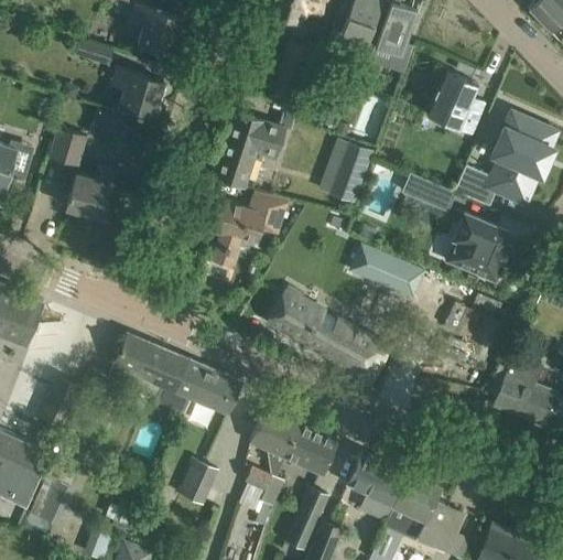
[(332,0),(273,0),(269,13),(302,25),(306,12),(325,19),(332,0)]
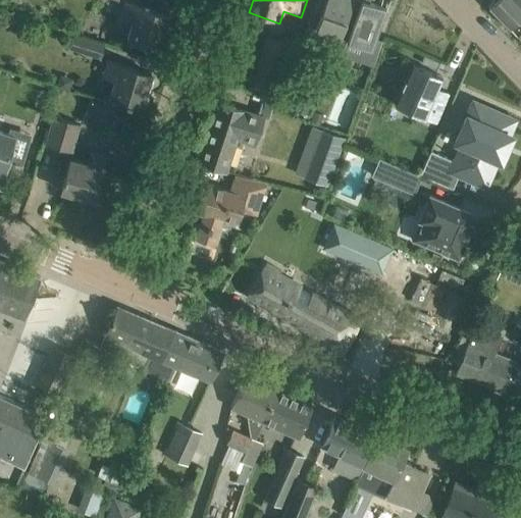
[(317,0),(308,30),(340,41),(353,0),(317,0)]
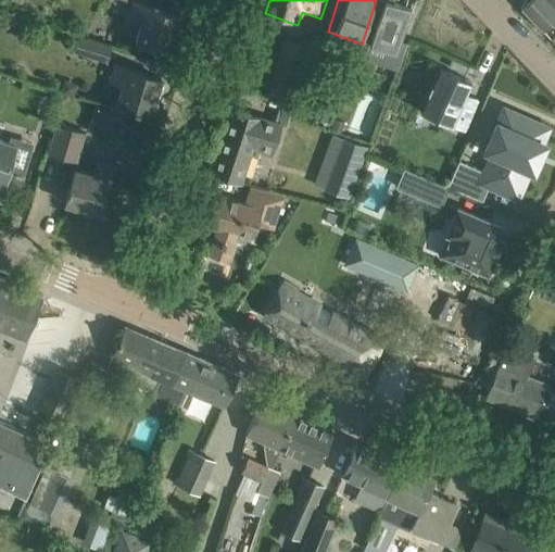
[(376,0),(362,44),(395,57),(400,44),(401,45),(413,13),(393,5),(395,0),(376,0)]
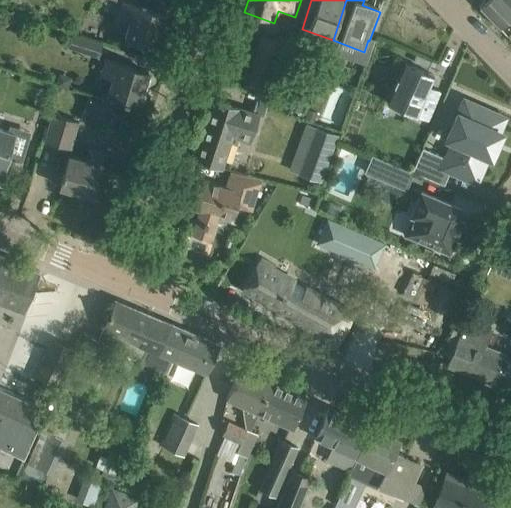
[(510,9),(502,0),(486,0),(480,11),(510,43),(510,9)]
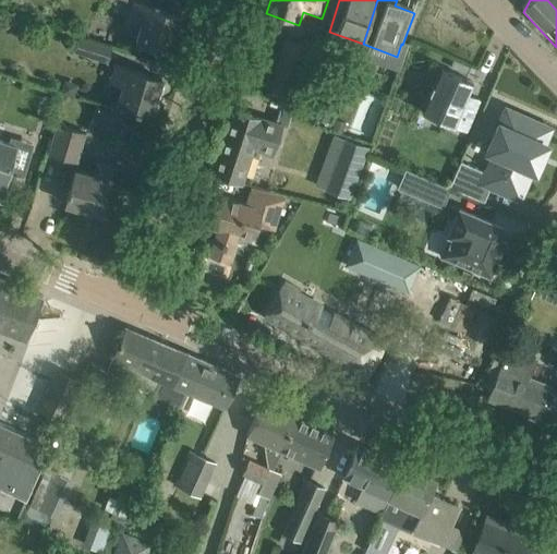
[(556,0),(547,0),(556,10),(556,0)]
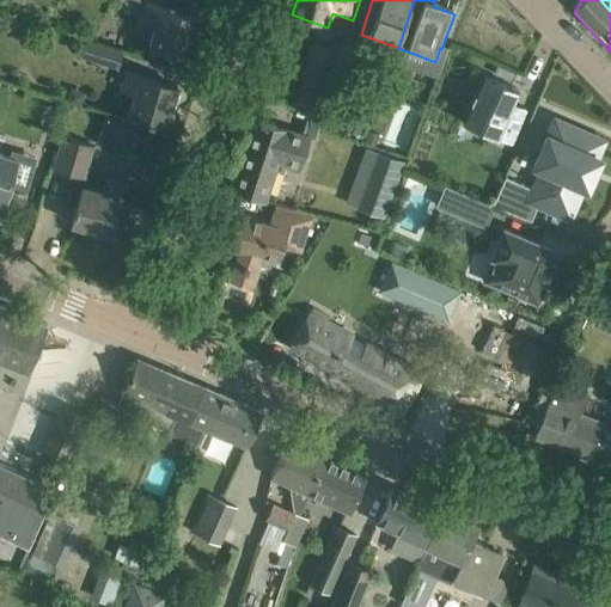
[(151,50),(164,54),(187,61),(199,23),(148,7),(144,25),(157,29),(151,50)]
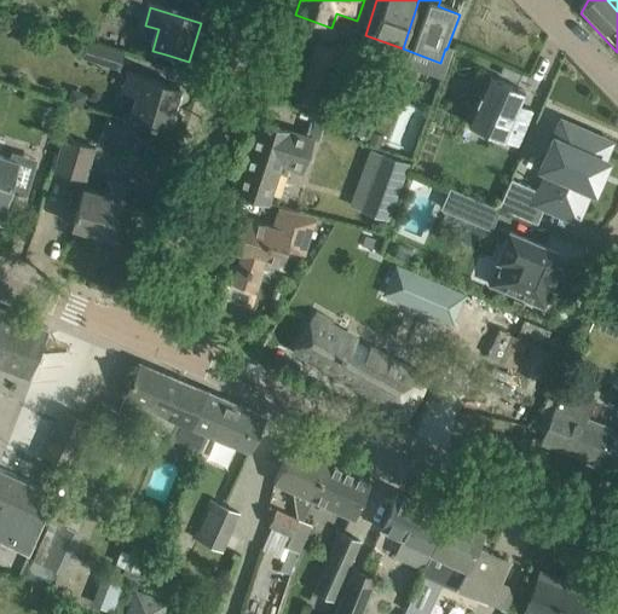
[(127,57),(90,46),(85,63),(121,75),(127,57)]
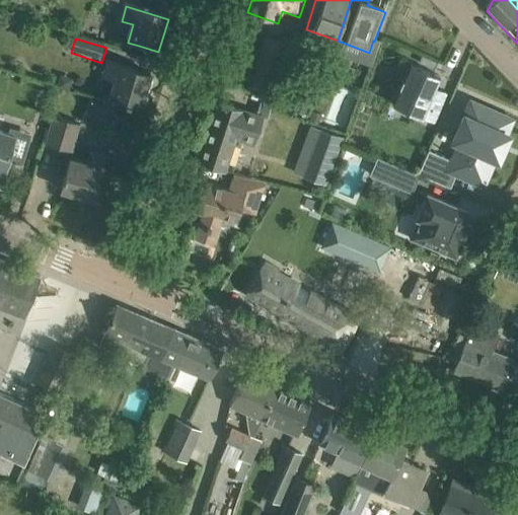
[(289,50),(264,41),(248,88),(274,97),(289,50)]
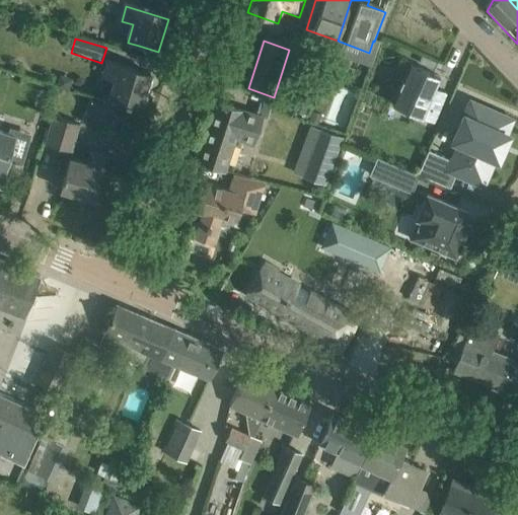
[(141,109),(151,77),(108,64),(103,79),(116,83),(111,100),(141,109)]
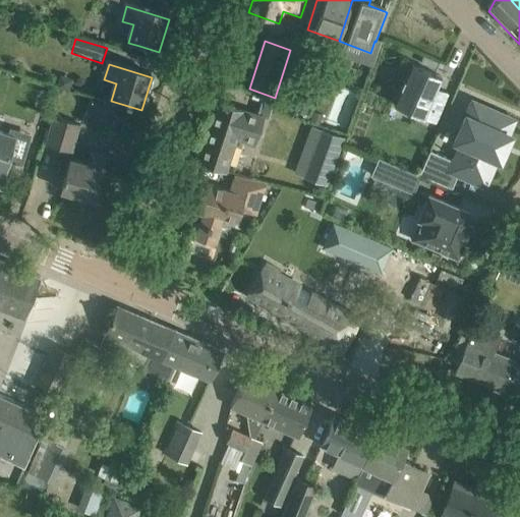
[(412,67),(394,108),(437,126),(449,97),(437,91),(442,80),(412,67)]
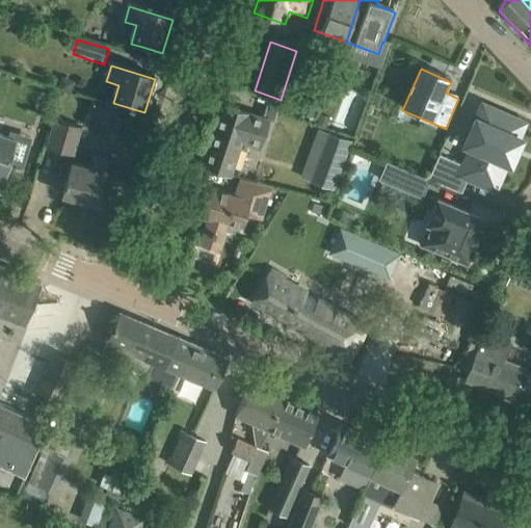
[(440,157),(428,182),(462,196),(469,182),(496,193),(507,166),(510,168),(523,142),(519,140),(525,126),(482,107),(465,148),(472,151),(465,168),(440,157)]
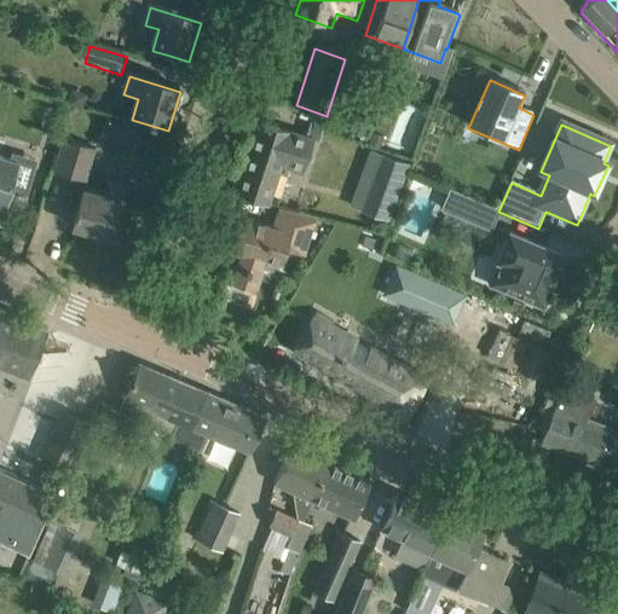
[(238,198),(266,207),(278,171),(281,171),(282,167),(304,174),(313,144),(263,127),(238,198)]
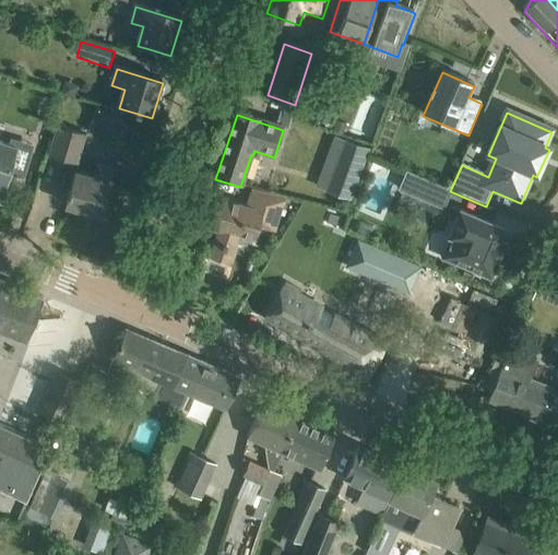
[(57,128),(49,157),(78,166),(86,137),(57,128)]
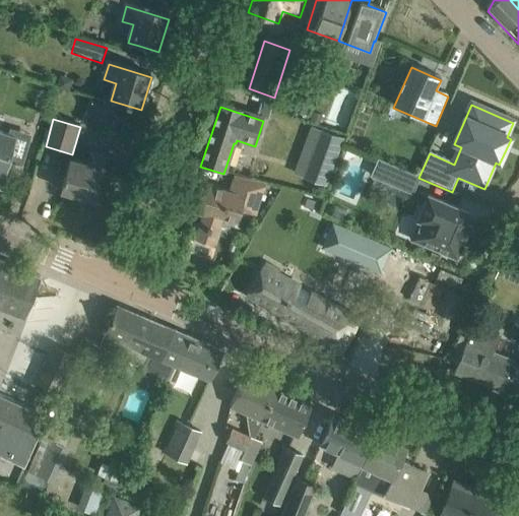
[(325,189),(342,141),(320,133),(303,180),(325,189)]
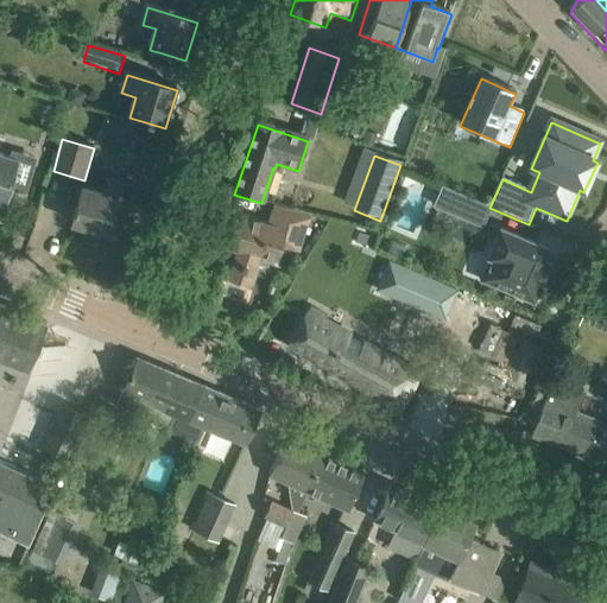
[(0,205),(5,208),(18,164),(18,163),(12,162),(0,157),(0,205)]
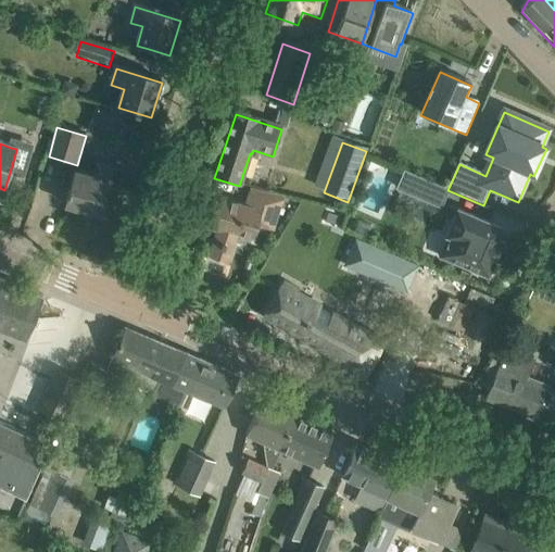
[(75,174),(65,208),(101,217),(114,172),(98,167),(93,179),(75,174)]
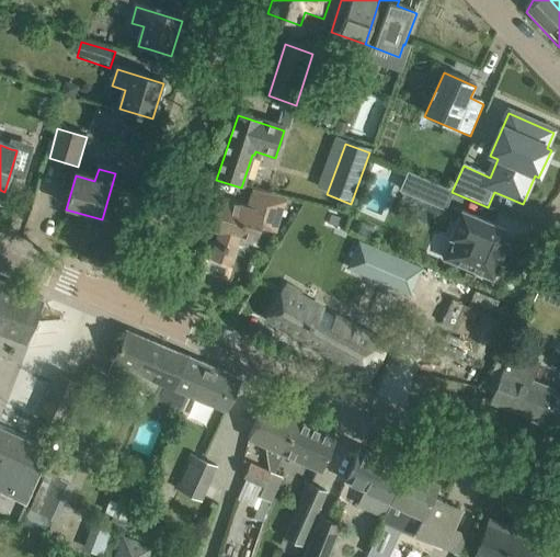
[(453,193),(409,174),(401,193),(445,212),(453,193)]
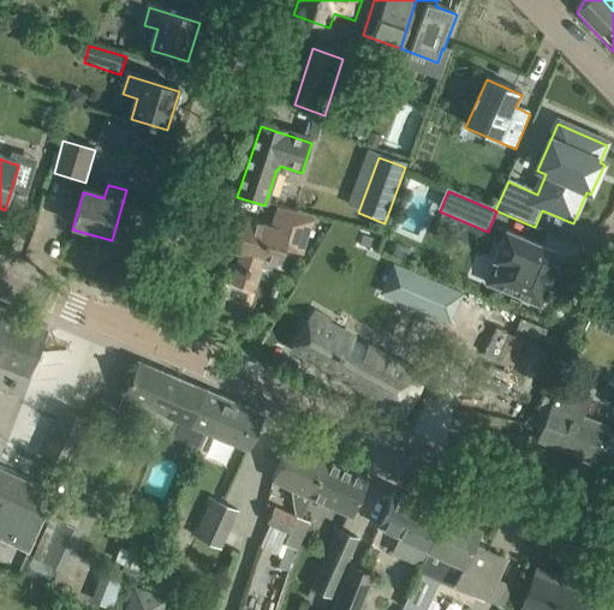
[(303,257),(314,220),(276,210),(272,228),(238,219),(227,255),(240,259),(237,271),(245,275),(244,277),(249,279),(249,276),(258,279),(263,261),(281,267),(285,252),(303,257)]
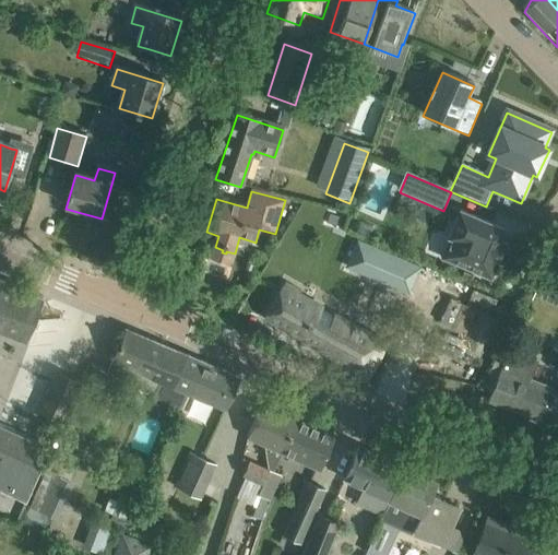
[(510,248),(499,244),(505,232),(461,213),(441,260),(491,281),(499,262),(503,264),(510,248)]
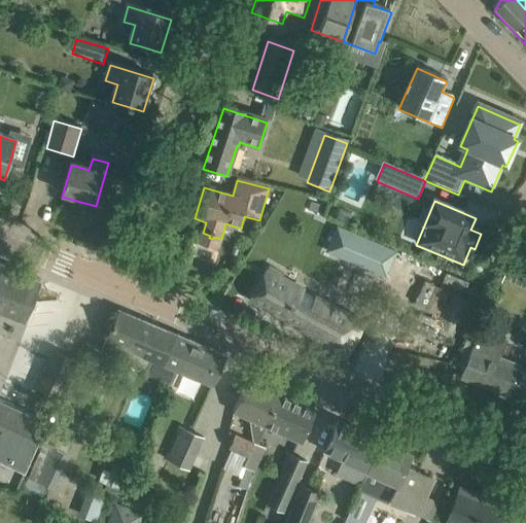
[(346,231),(342,241),(363,250),(358,262),(388,275),(397,253),(346,231)]
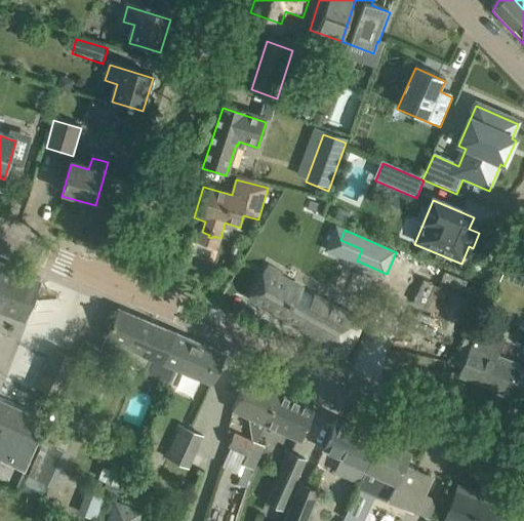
[(346,263),(330,256),(321,281),(335,287),(345,266),(346,263)]
